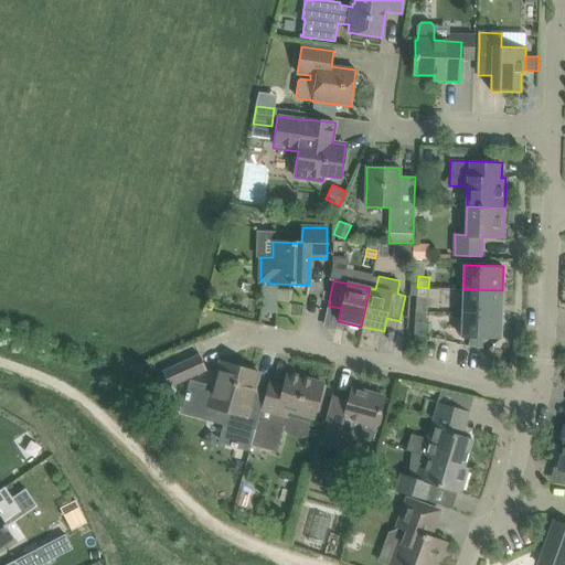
[(428,288),(417,287),(416,298),(427,299),(428,288)]
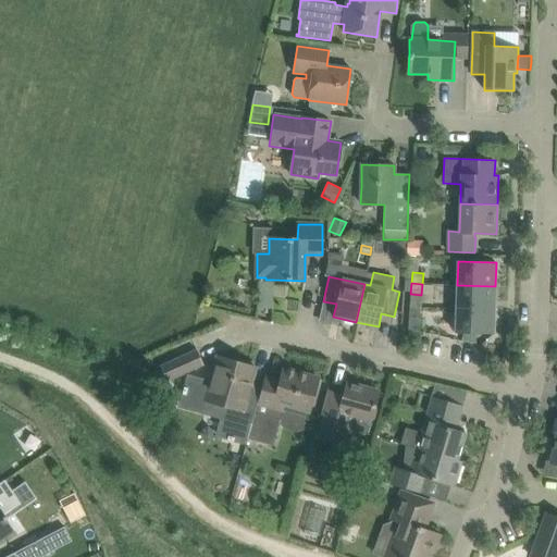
[(421,295),(421,301),(433,301),(434,285),(422,284),(421,295)]
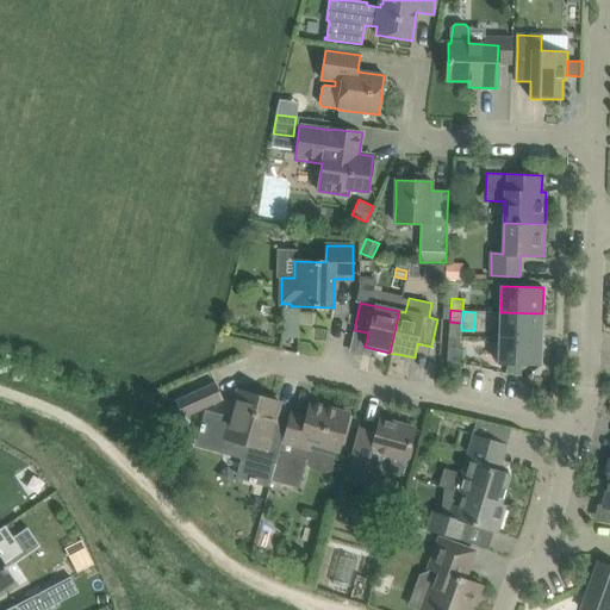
[(500,312),(500,338),(541,340),(542,313),(500,312)]
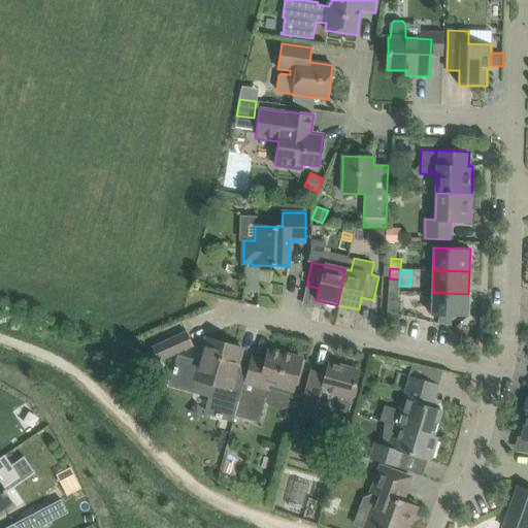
[(388,291),(388,301),(398,302),(399,291),(388,291)]
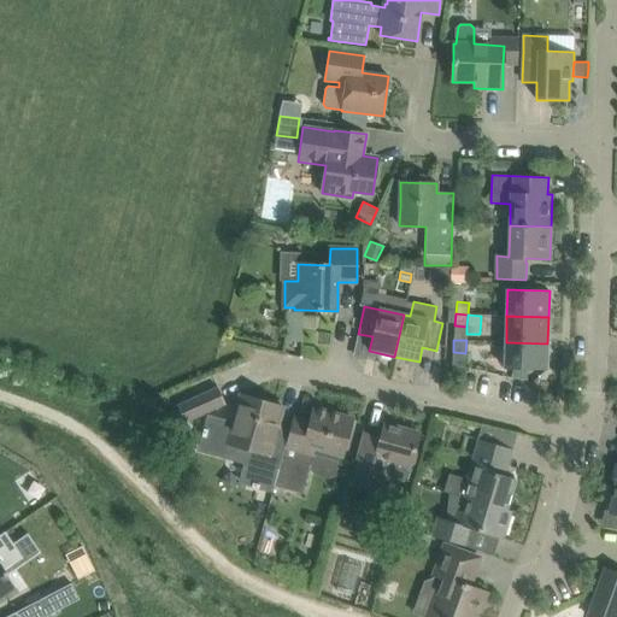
[(547,344),(506,342),(505,369),(546,370),(547,344)]
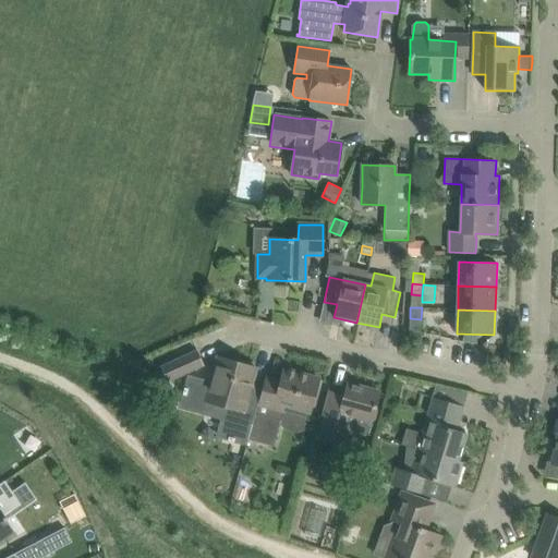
[(160,367),(168,383),(204,366),(197,351),(160,367)]
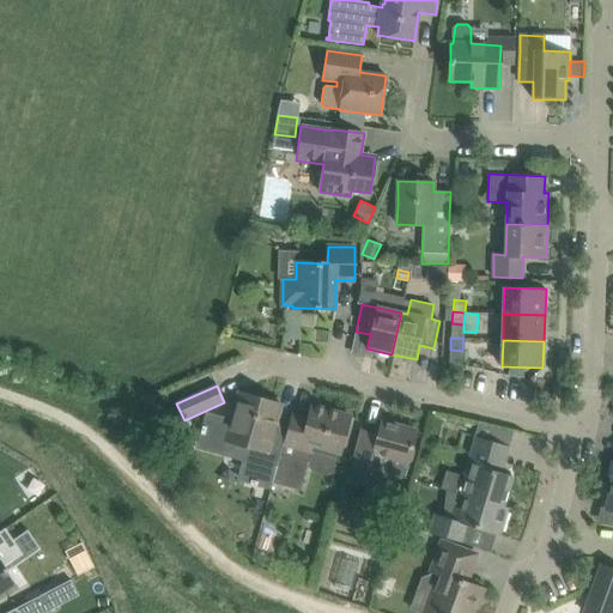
[(228,443),(266,454),(280,404),(242,393),(228,443)]
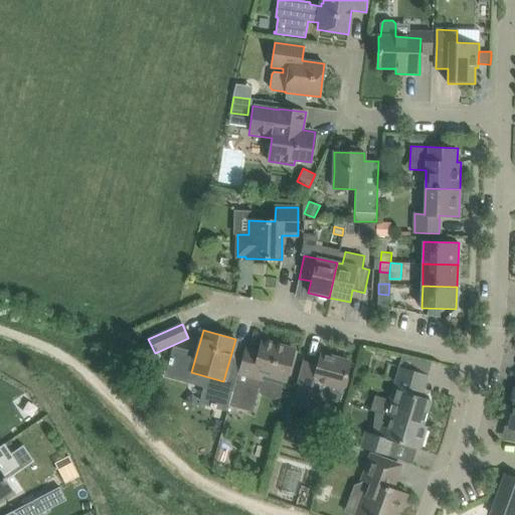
[(239,368),(235,381),(228,403),(251,411),(258,390),(259,391),(260,392),(261,394),(262,395),(265,396),(267,397),(268,398),(271,398),(272,399),(275,399),(282,398),(295,350),(262,341),(259,352),(244,348),(239,368)]
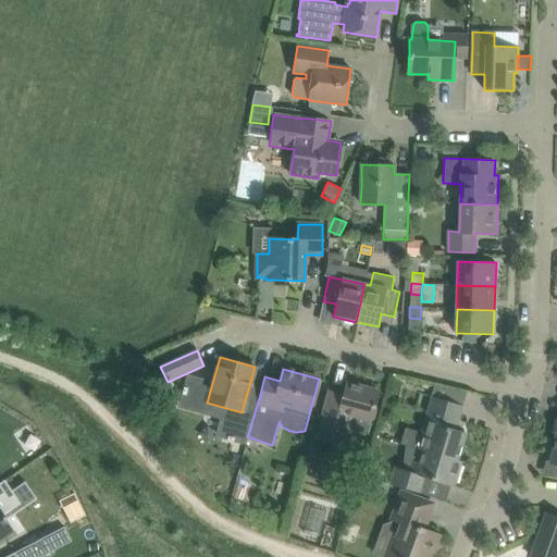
[(329,392),(323,412),(320,422),(344,429),(347,415),(370,421),(379,392),(347,383),(344,396),(329,392)]
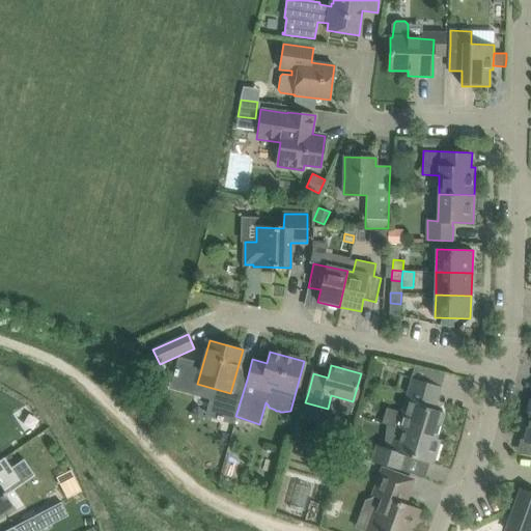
[(404,414),(399,427),(437,439),(444,413),(435,410),(441,387),(413,379),(402,413),(404,414)]
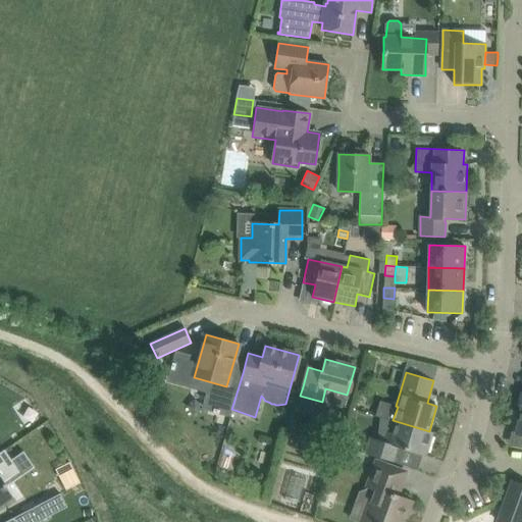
[(429,431),(393,420),(393,421),(397,422),(390,444),(370,437),(366,454),(380,458),(395,462),(399,449),(425,457),(432,432),(429,431)]
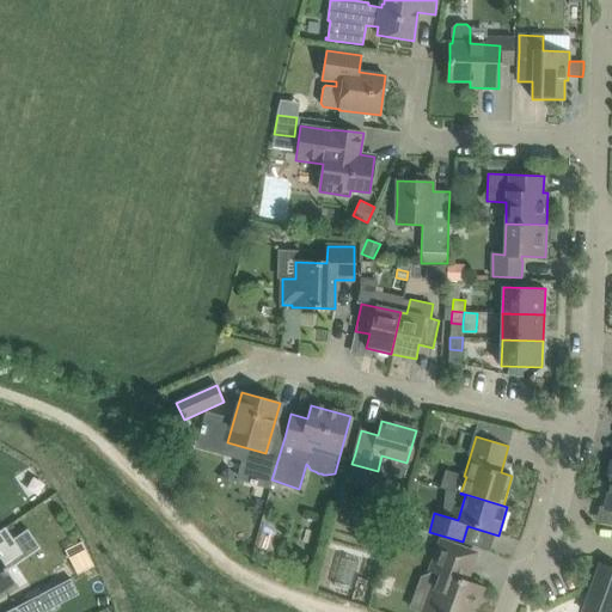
[(389,501),(385,514),(401,518),(404,505),(389,501)]
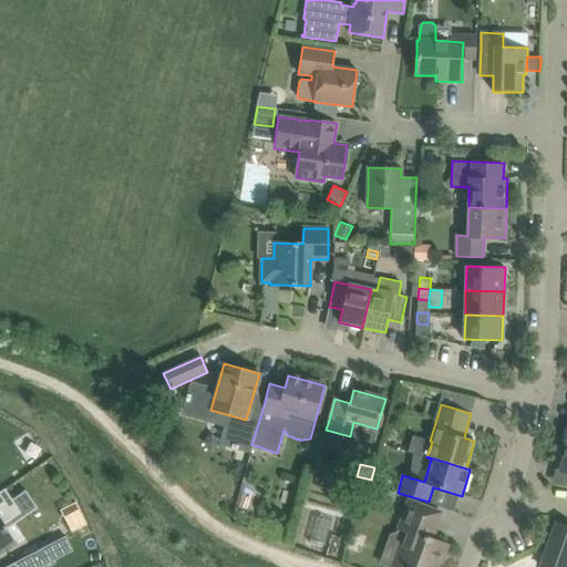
[(349,478),(344,494),(358,497),(362,482),(349,478)]
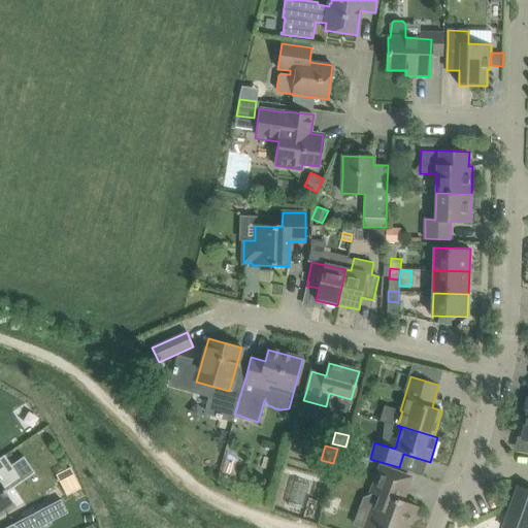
[(0,512),(14,502),(4,488),(20,476),(5,456),(5,455),(0,458),(0,512)]
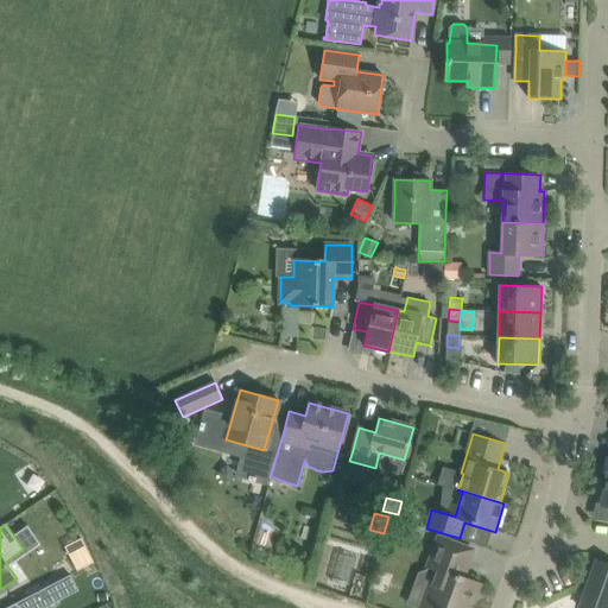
[(428,607),(466,607),(468,602),(473,605),(480,584),(462,578),(473,550),(439,538),(429,568),(441,571),(428,607)]
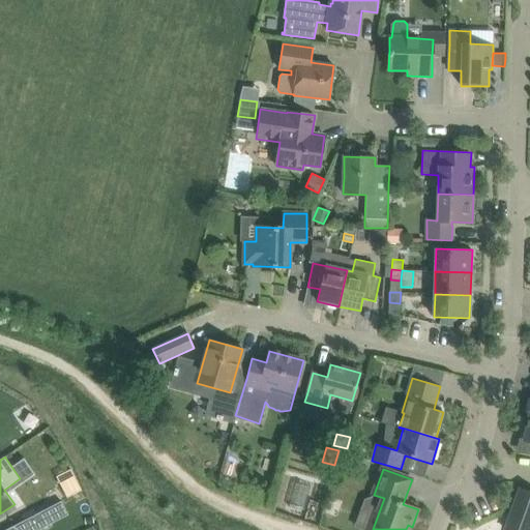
[(322,512),(325,483),(297,480),(293,508),(322,512)]
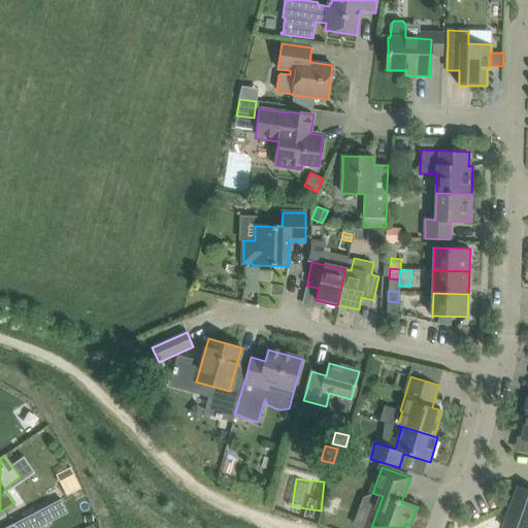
[(527,527),(527,490),(518,487),(502,527),(527,527)]
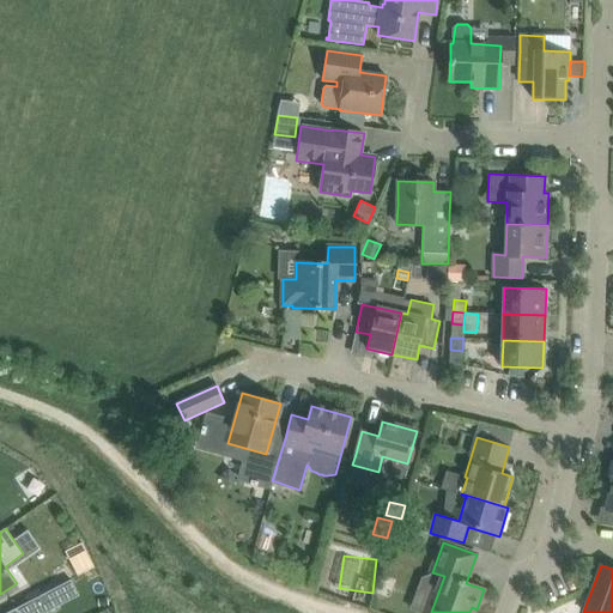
[(71,580),(16,608),(18,612),(42,612),(78,595),(71,580)]
